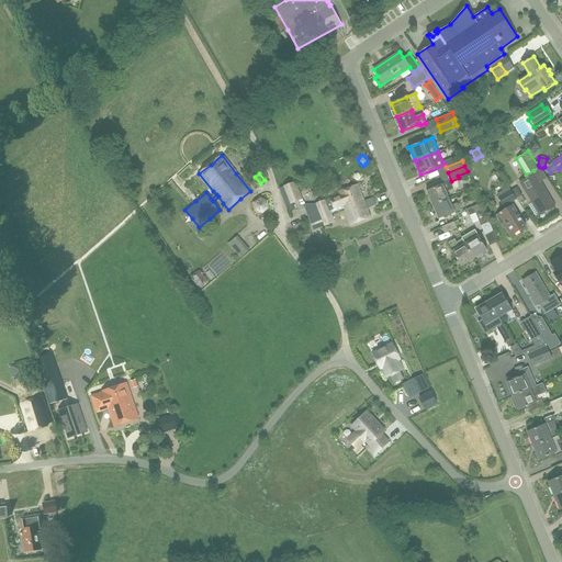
[(554,206),(535,173),(520,182),(540,215),(554,206)]
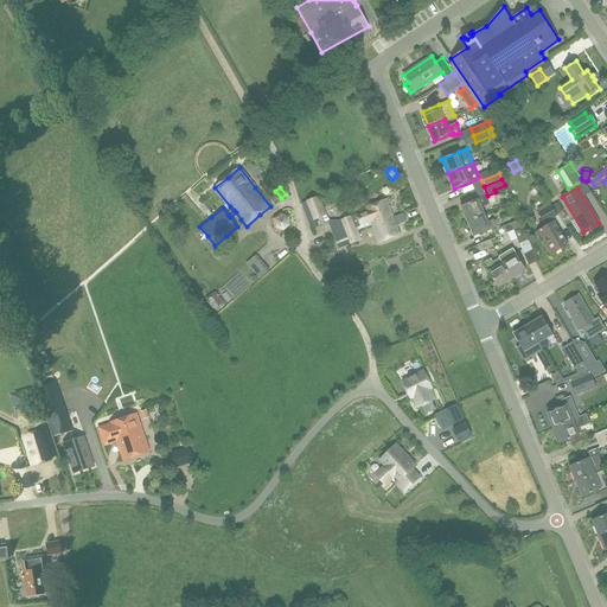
[(486,196),(478,199),(461,206),(467,221),(485,213),(481,208),(490,204),(486,196)]
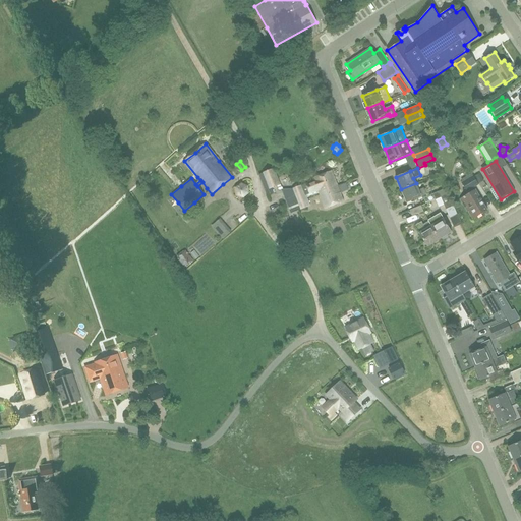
[(274,193),(272,187),(280,184),(274,169),(259,174),(268,196),(274,193)]
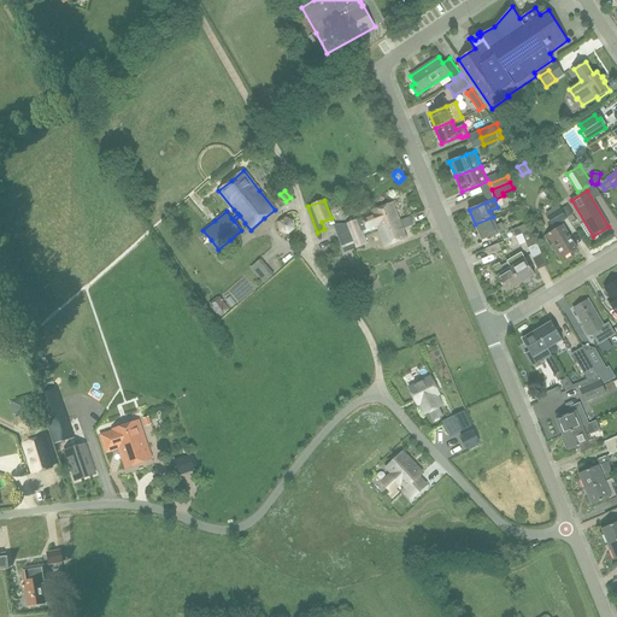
[(362,218),(346,224),(334,224),(341,244),(363,234),(378,228),(399,221),(392,203),(371,211),(372,213),(362,218)]
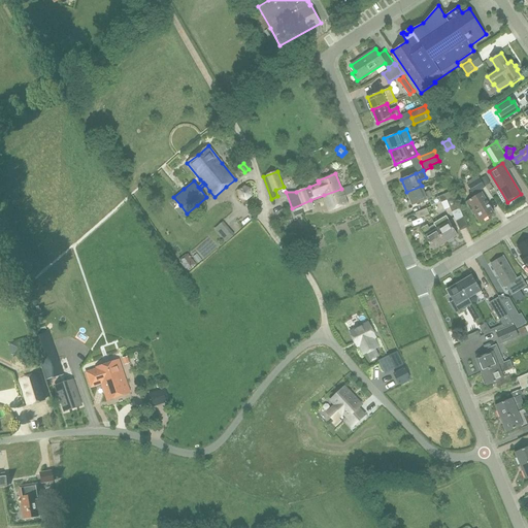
[(482,178),(486,186),(490,183),(486,175),(482,178)]
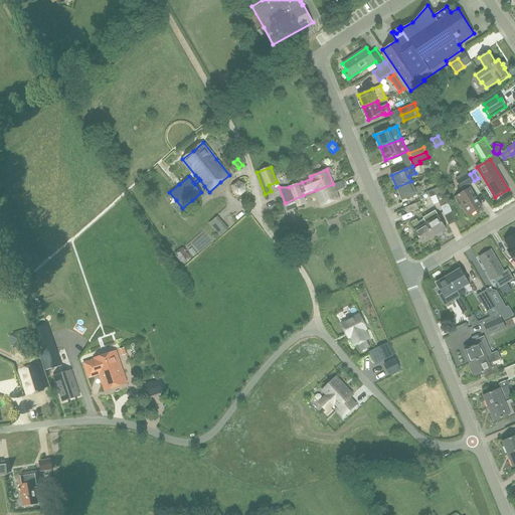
[(462,189),(474,183),(469,173),(457,180),(462,189)]
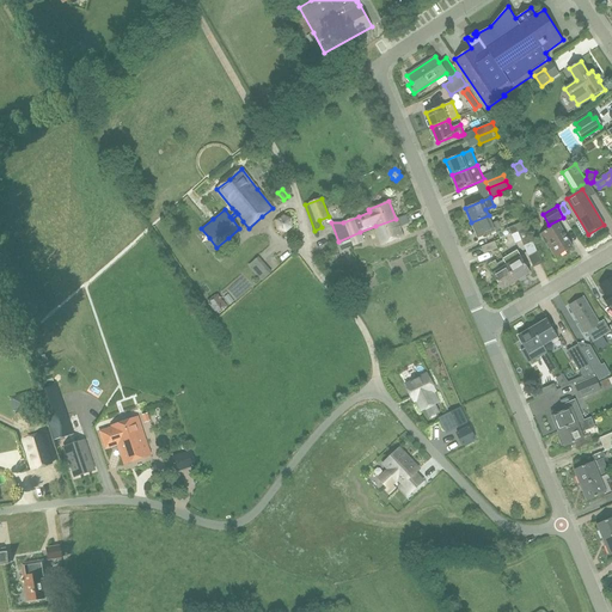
[(489,215),(471,222),(478,238),(495,231),(501,228),(499,220),(491,224),(489,215)]
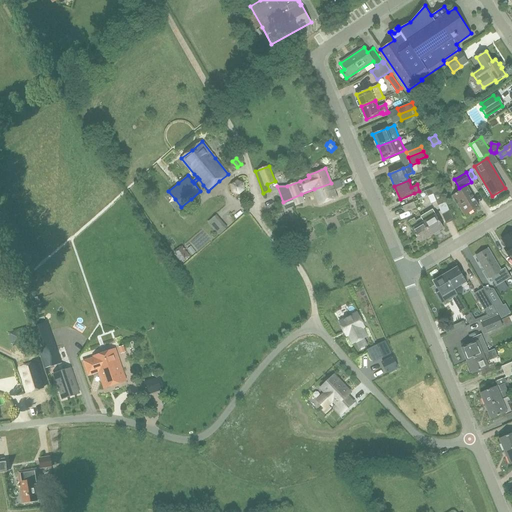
[(238,181),(233,185),(234,191),(240,193),(244,189),(243,184),(238,181)]
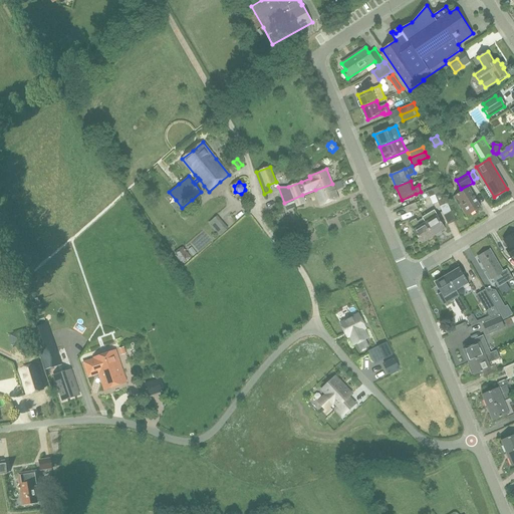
[(332,184),(315,190),(321,205),(338,198),(332,184)]
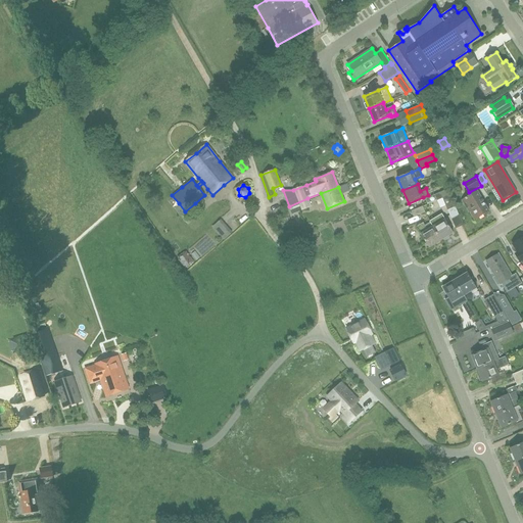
[(443,198),(448,195),(446,190),(434,194),(437,200),(443,198)]
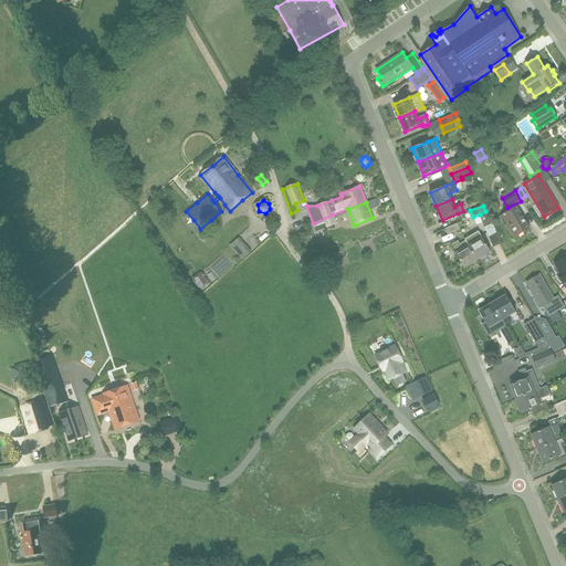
[(509,229),(514,238),(530,228),(516,207),(500,217),(507,230),(509,229)]
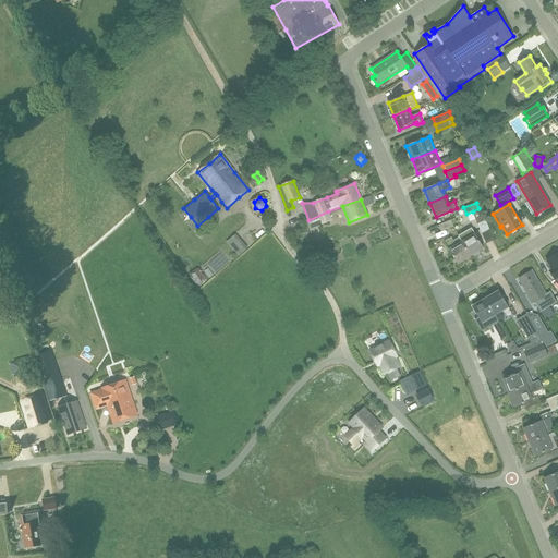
[(478,209),(478,208),(473,211),(486,243),(495,240),(481,208),(478,209)]
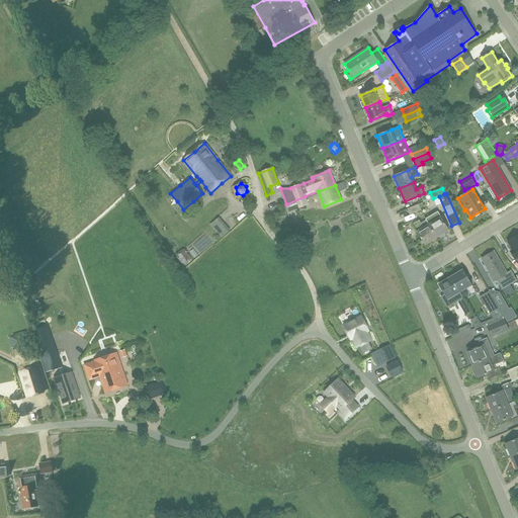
[(309,204),(305,196),(286,204),(289,212),(309,204)]
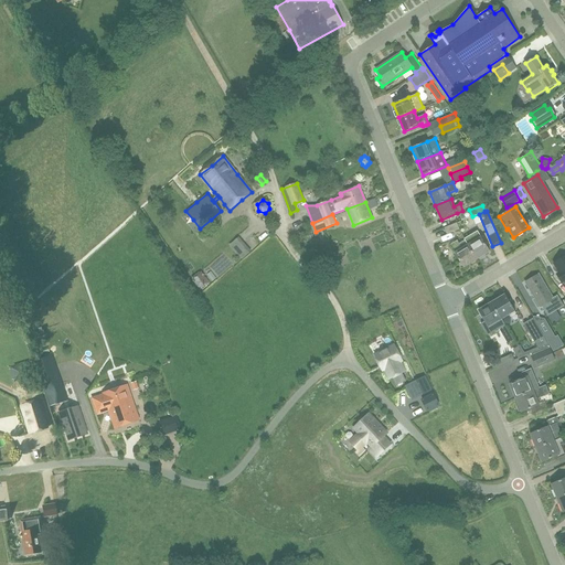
[(457,223),(445,227),(447,233),(459,228),(457,223)]
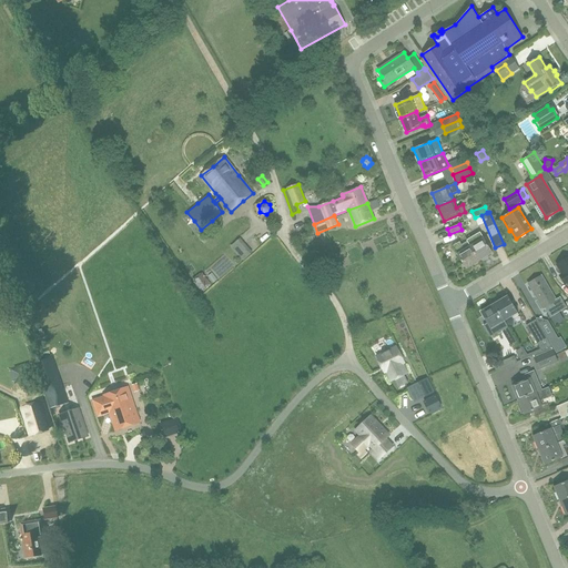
[(467,242),(479,261),(493,253),(479,232),(467,240),(467,242)]
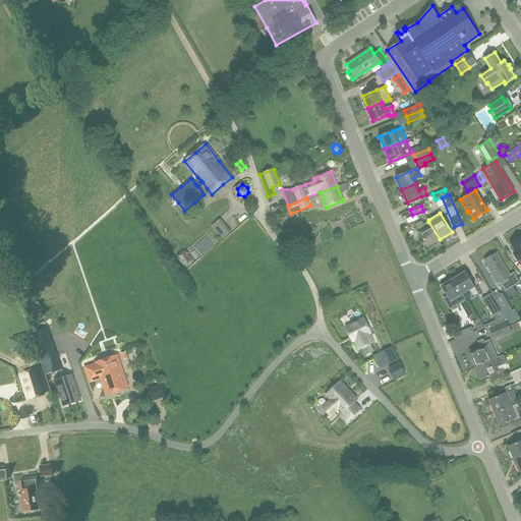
[(238,214),(222,226),(228,234),(244,222),(238,214)]
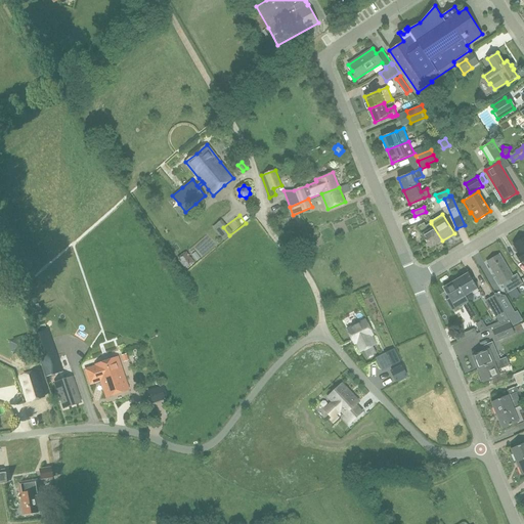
[(442,241),(431,223),(427,225),(425,223),(418,227),(422,234),(431,248),(442,241)]
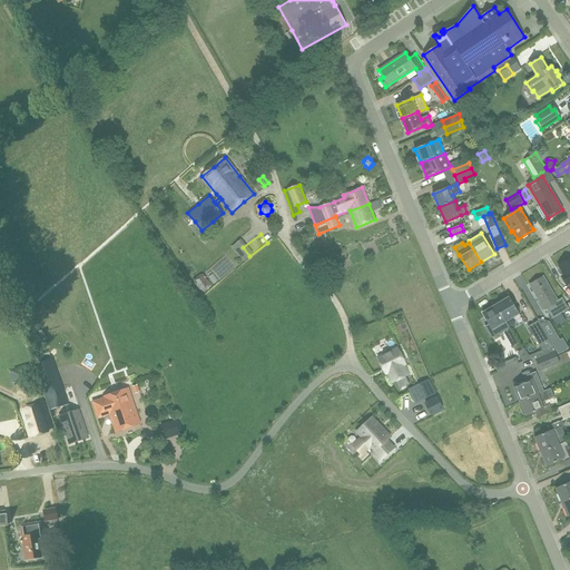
[(194,281),(202,292),(210,285),(203,274),(194,281)]
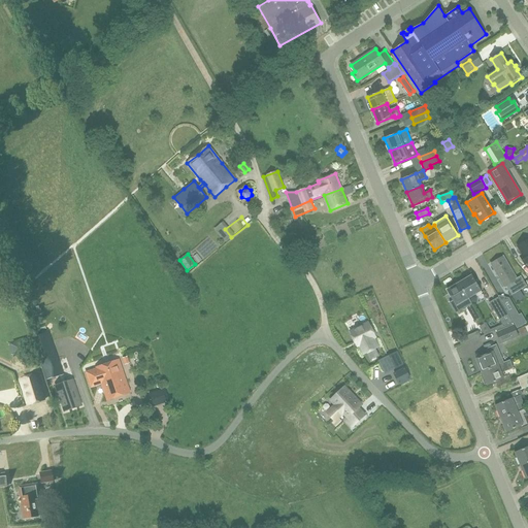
[(503,256),(491,263),(500,278),(498,279),(503,288),(504,287),(508,285),(514,294),(527,285),(522,275),(517,278),(503,256)]
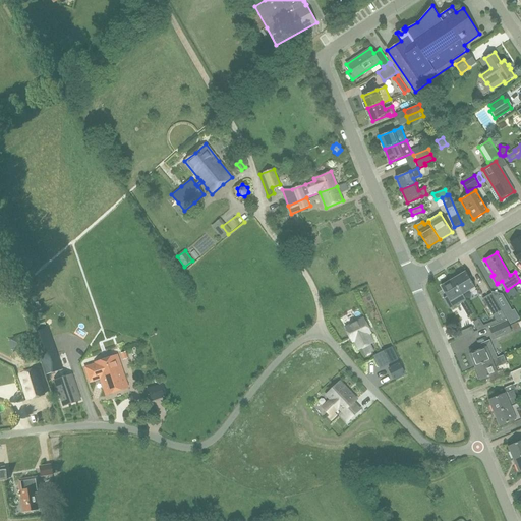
[(458,286),(462,294),(469,290),(471,292),(476,289),(466,272),(453,279),(458,286)]
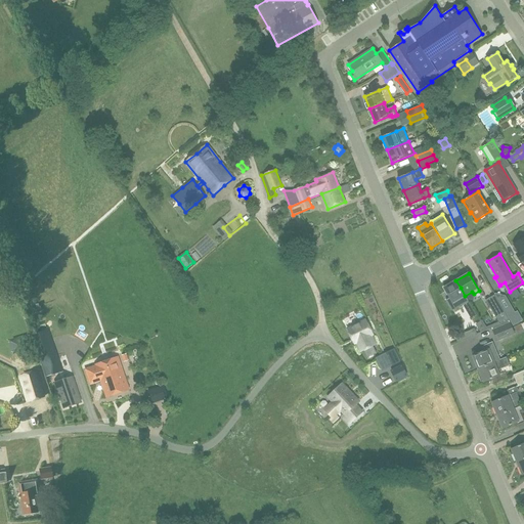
[(461,288),(455,280),(443,288),(449,298),(446,300),(452,311),(469,302),(465,296),(461,288)]
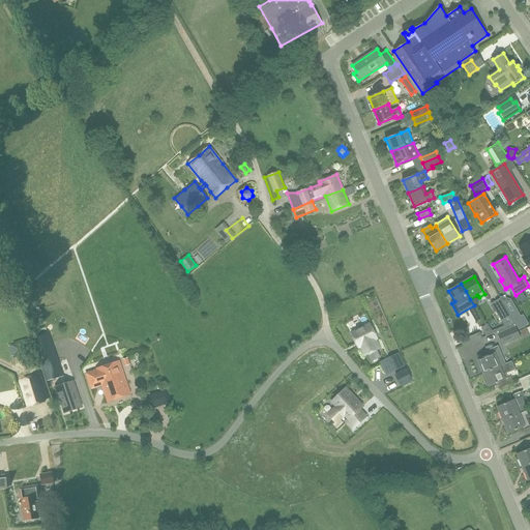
[(497,313),(506,328),(514,324),(500,298),(491,303),(492,305),(489,306),(494,315),(497,313)]
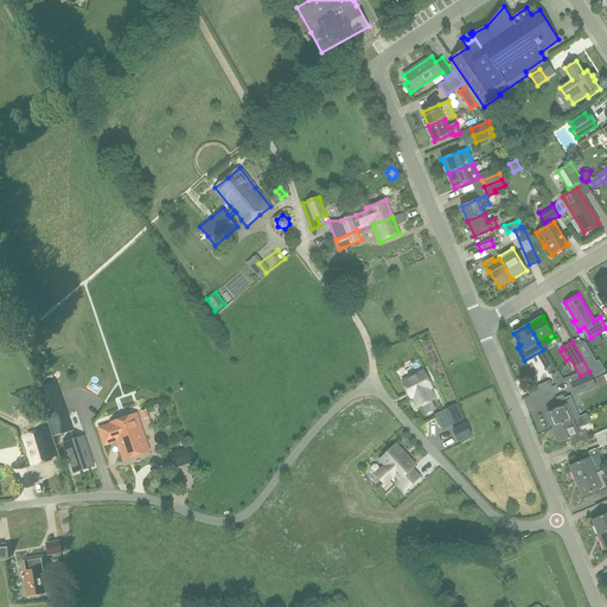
[(588,368),(594,378),(605,372),(599,362),(588,368)]
